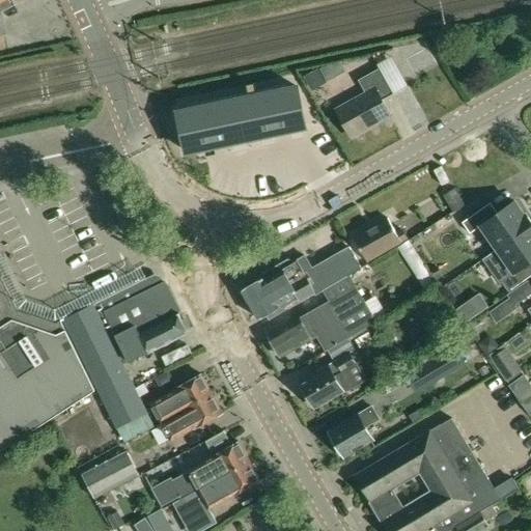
[(0,0),(0,35),(5,34),(1,11),(14,5),(10,0),(0,0)]
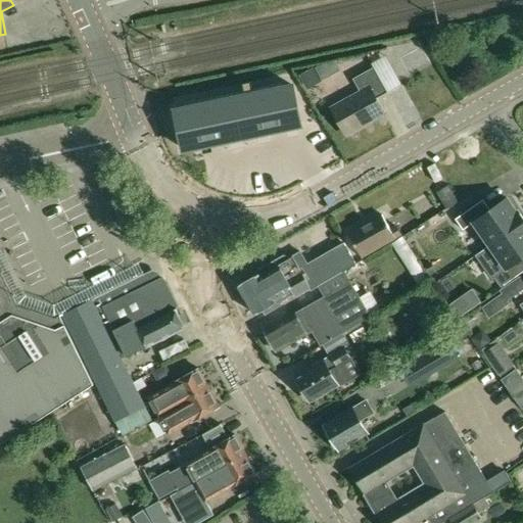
[(433,67),(429,60),(422,64),(427,72),(433,67)]
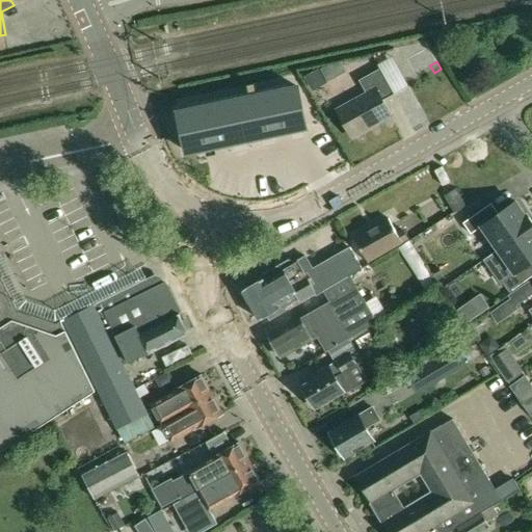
[(325,78),(320,68),(304,76),(311,85),(325,78)]
